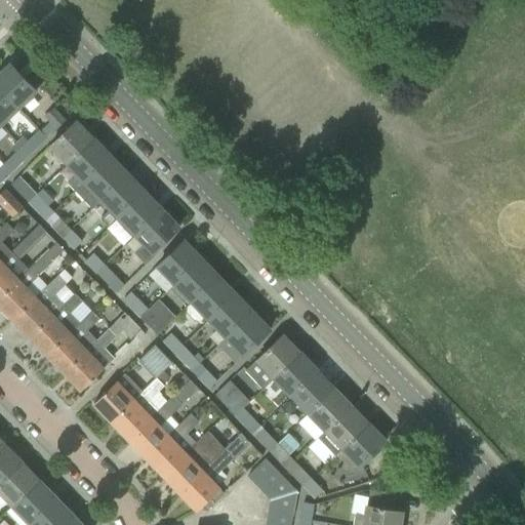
[(11,65),(0,75),(0,89),(17,108),(36,90),(11,65)]
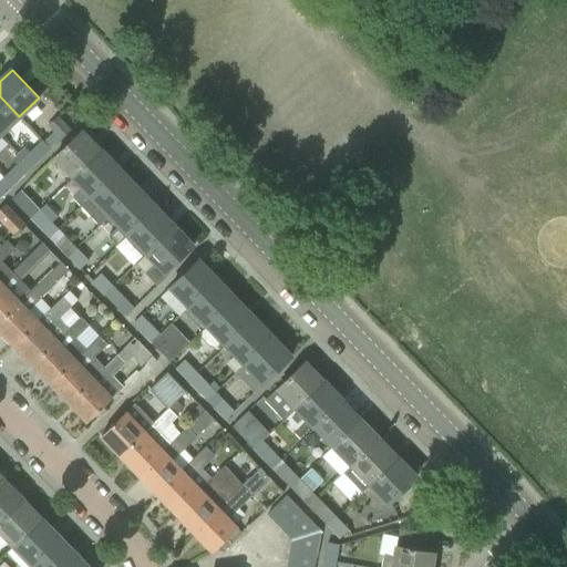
[(0,134),(19,116),(0,96),(0,134)]
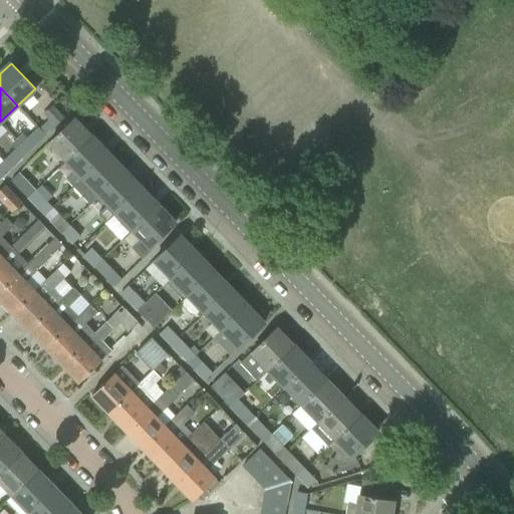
[(44,115),(55,126),(63,118),(52,107),(44,115)]
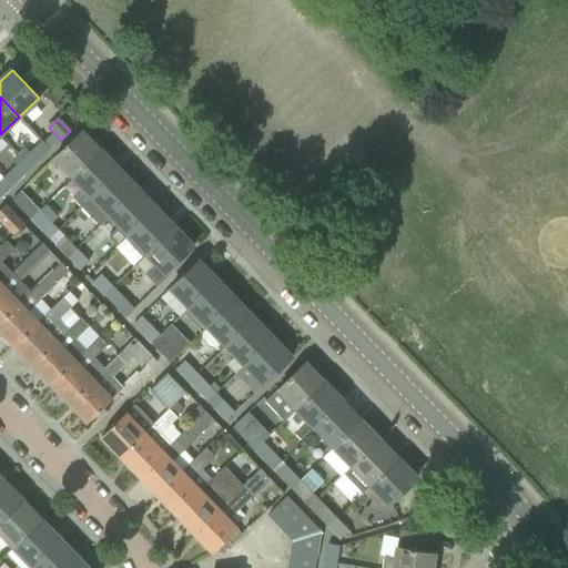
[(72,178),(101,151),(82,131),(53,159),(72,178)]
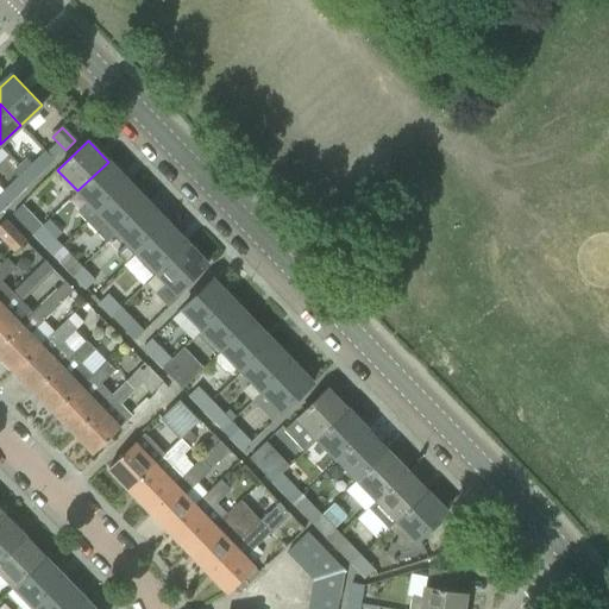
[(45,151),(32,164),(42,175),(55,162),(45,151)]
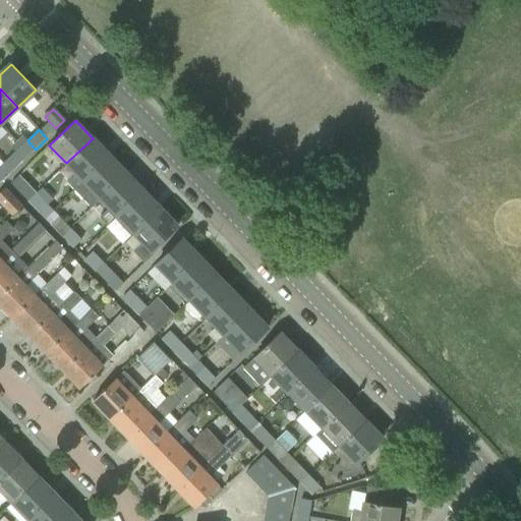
[(67,182),(74,189),(83,181),(110,156),(93,138),(66,163),(76,173),(67,182)]
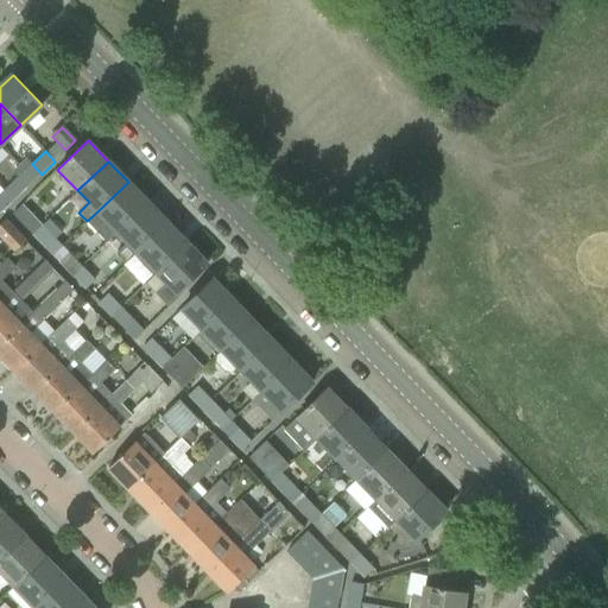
[(18,177),(4,190),(14,201),(27,188),(18,177)]
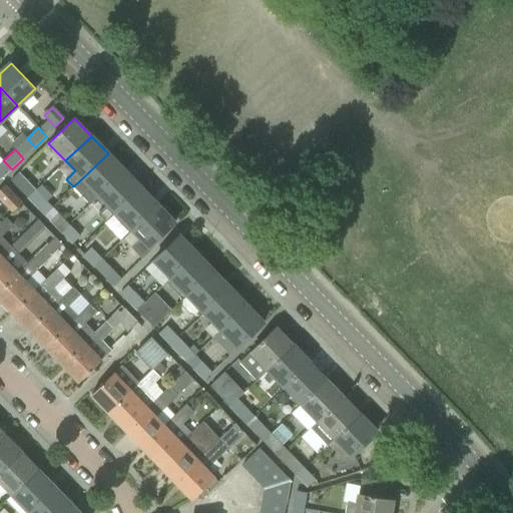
[(108,153),(82,178),(92,188),(83,196),(90,204),(99,195),(124,170),(108,153)]
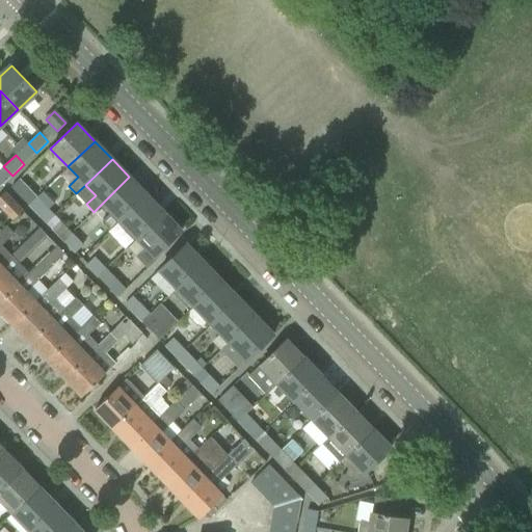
[(0,187),(12,176),(3,166),(0,169),(0,187)]
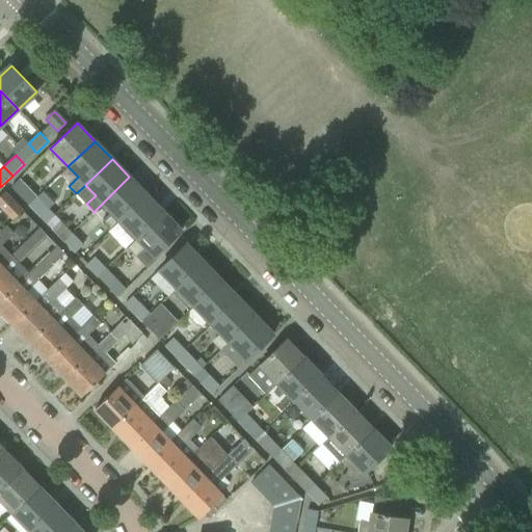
[(102,222),(110,231),(120,220),(147,195),(129,177),(103,203),(112,212),(102,222)]
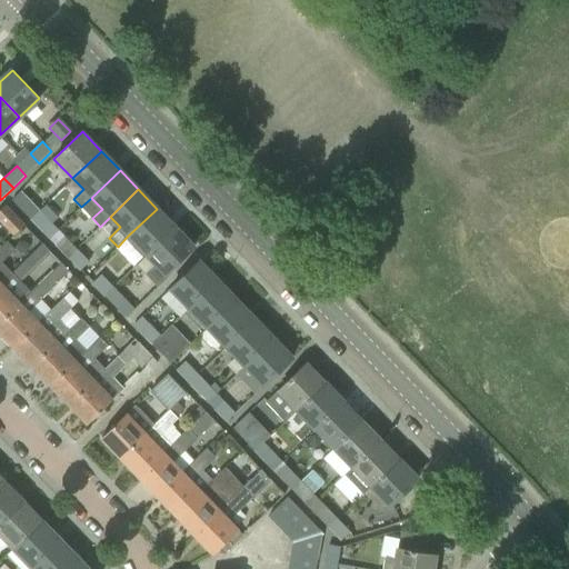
[(12,201),(30,219),(39,210),(21,191),(12,201)]
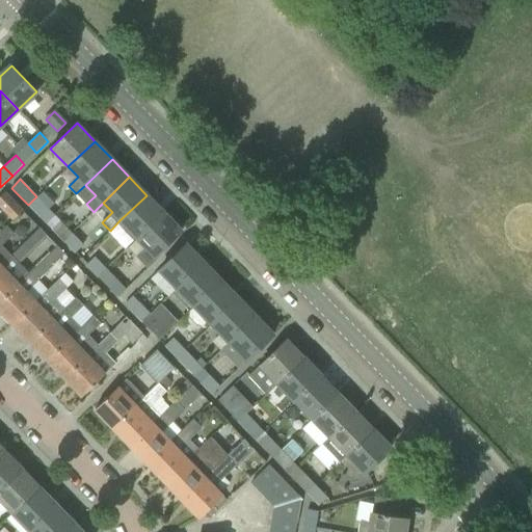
[(5,192),(0,196),(0,207),(12,220),(23,210),(5,192)]
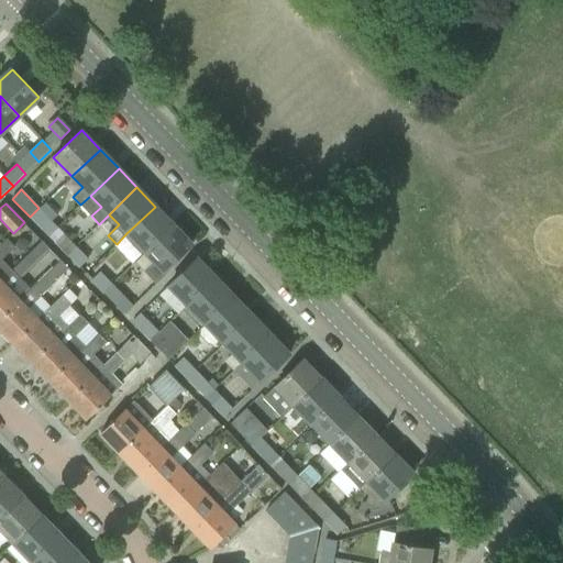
[(174,225),(155,207),(127,233),(146,253),(174,225)]
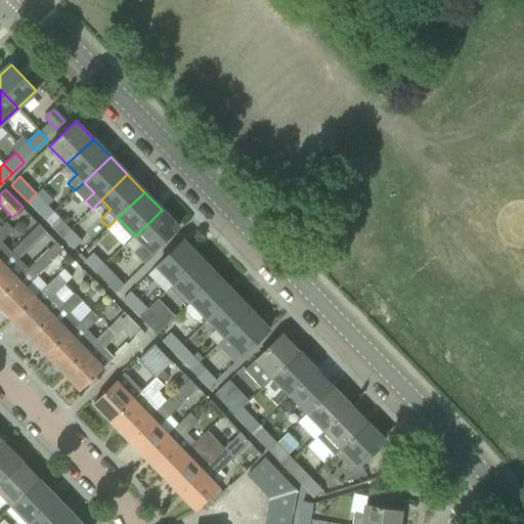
[(36,193),(28,202),(39,214),(48,206),(36,193)]
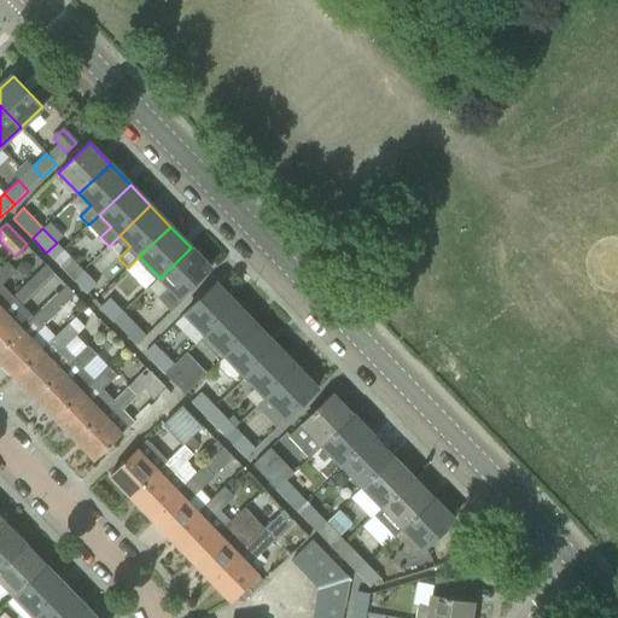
[(211,269),(191,248),(161,278),(170,287),(159,298),(172,312),(185,299),(182,297),(193,285),(211,269)]
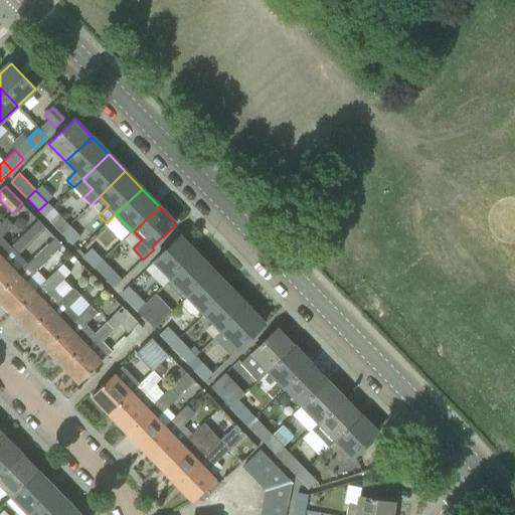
[(49,222),(61,233),(69,225),(58,214),(49,222)]
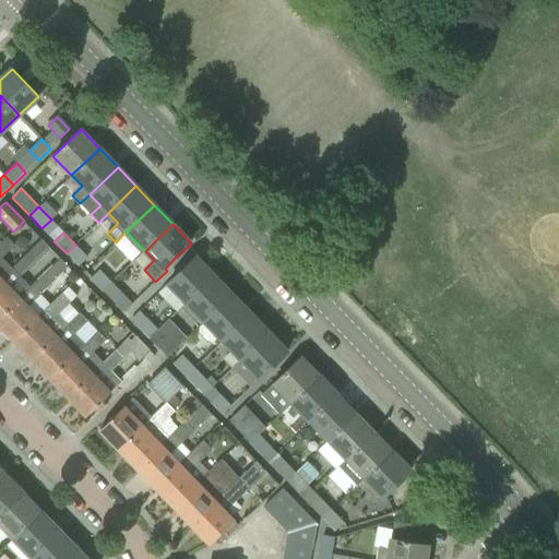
[(0,280),(12,269),(2,259),(15,246),(7,237),(0,244),(0,280)]
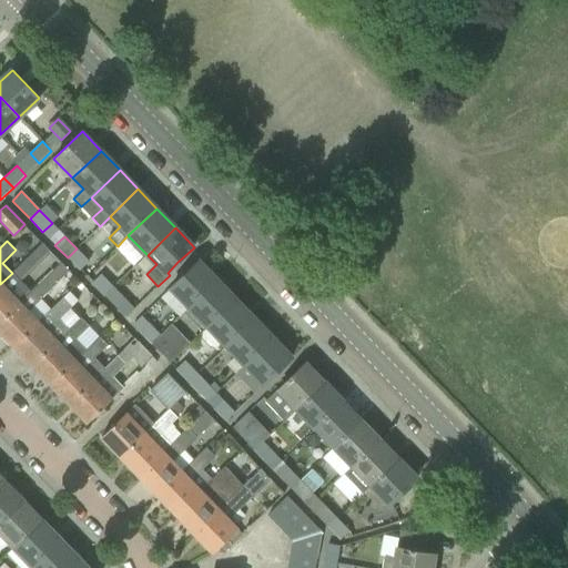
[(12,273),(0,284),(0,321),(31,292),(20,281),(50,252),(42,244),(12,273)]
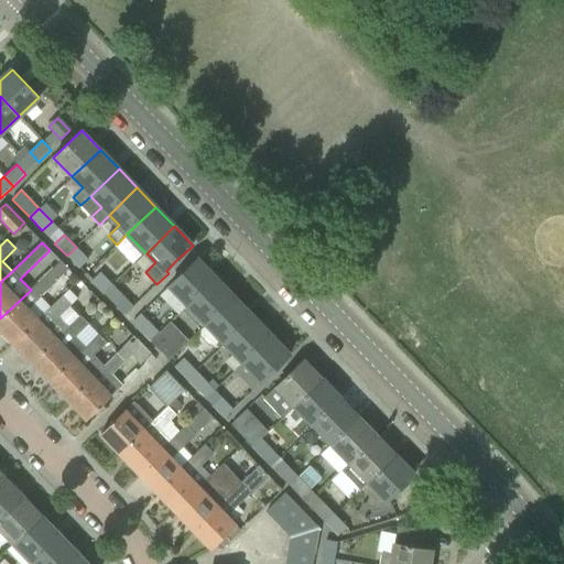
[(76,247),(67,256),(79,269),(88,260),(76,247)]
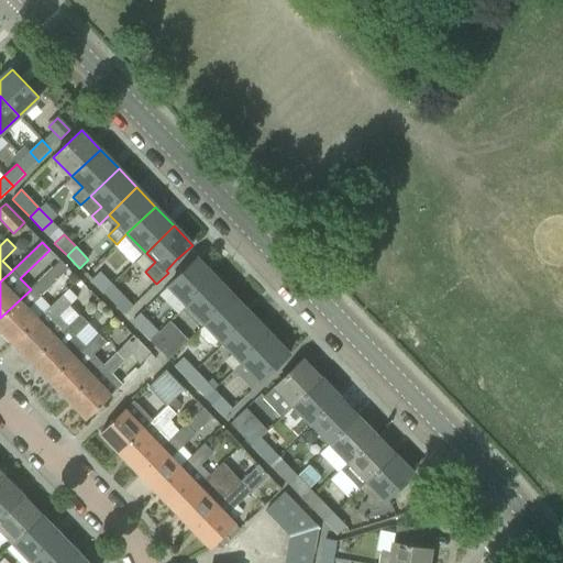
[(197,258),(180,274),(169,286),(167,288),(186,307),(188,305),(216,278),(197,258)]
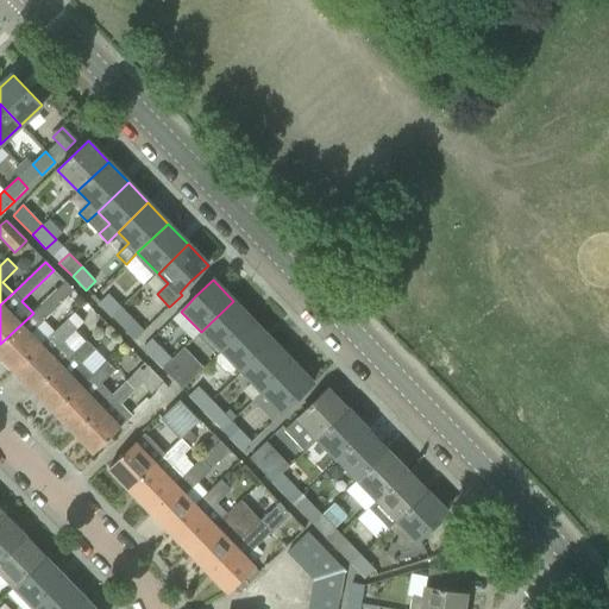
[(33,313),(0,344),(0,356),(14,370),(41,346),(55,333),(43,321),(74,292),(66,282),(33,313)]
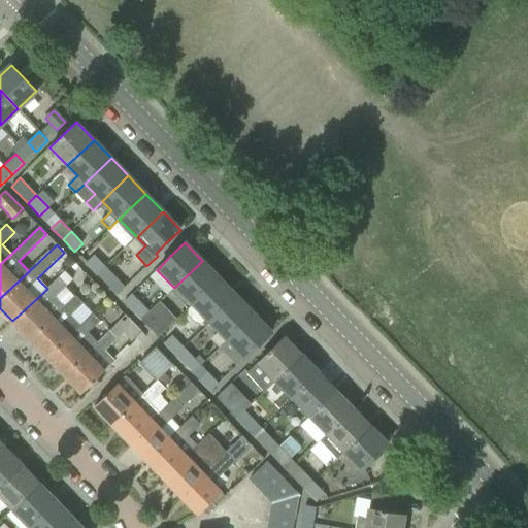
[(86,264),(97,275),(105,267),(94,256),(86,264)]
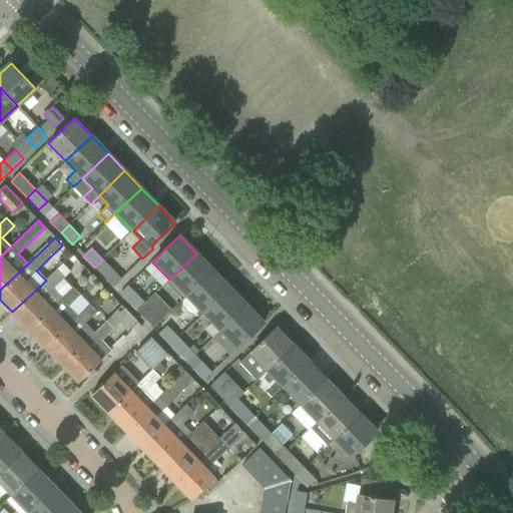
[(171,278),(187,296),(212,271),(196,253),(171,278)]
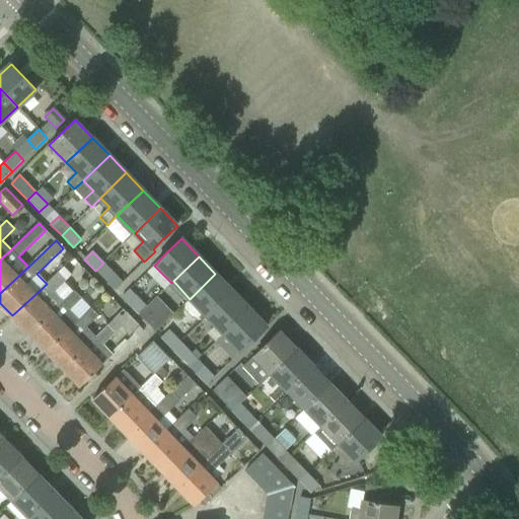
[(103,263),(95,271),(106,282),(115,275),(103,263)]
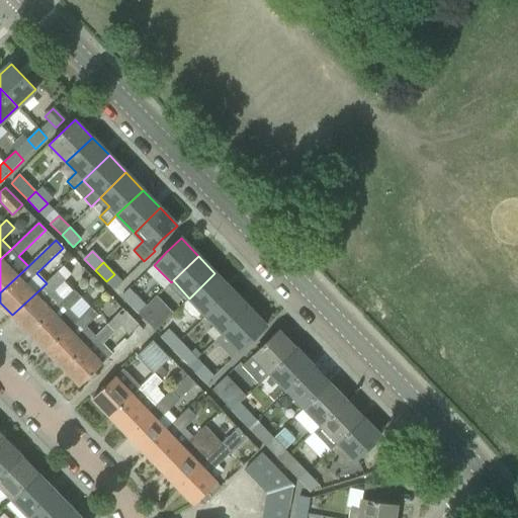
[(34,294),(12,315),(29,333),(64,300),(55,291),(66,280),(65,279),(69,275),(62,268),(47,283),(34,294)]
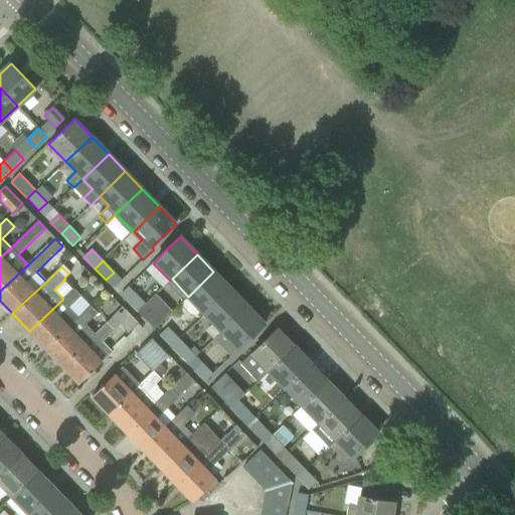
[(188,297),(205,314),(230,289),(213,272),(188,297)]
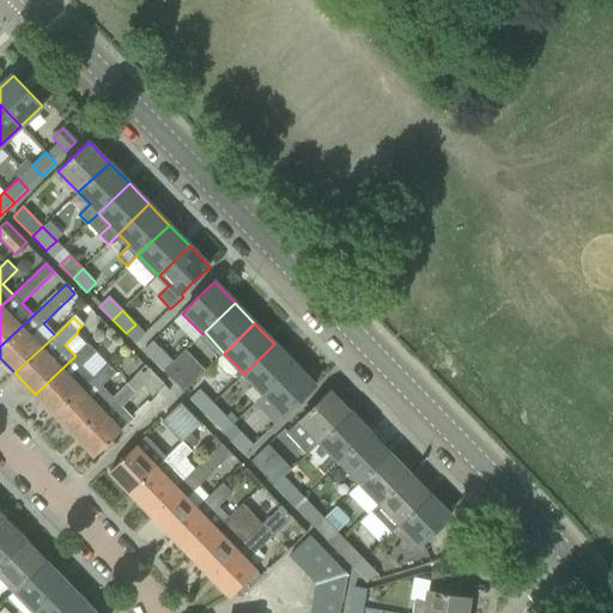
[(76,356),(35,394),(54,414),(103,368),(92,356),(96,352),(87,344),(76,356)]
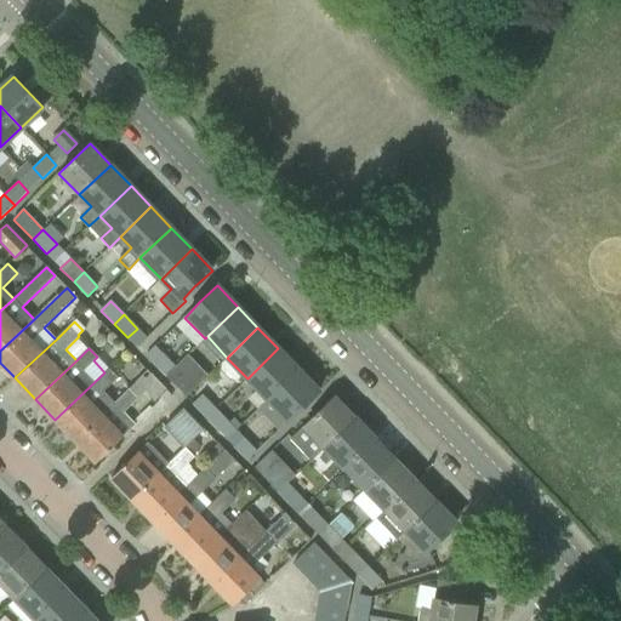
[(257,388),(267,399),(298,370),(278,348),(248,379),(257,388)]
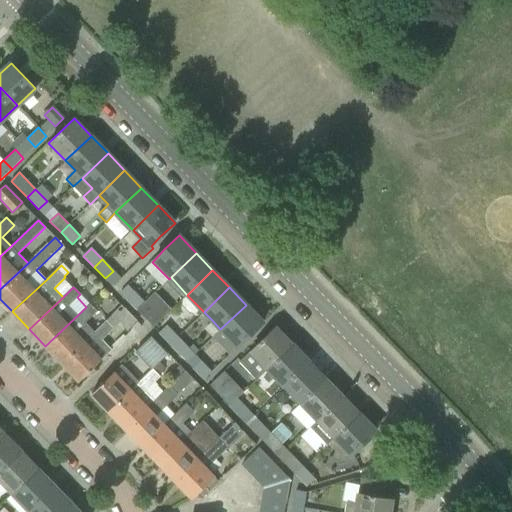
[(125,298),(137,310),(145,302),(133,290),(125,298)]
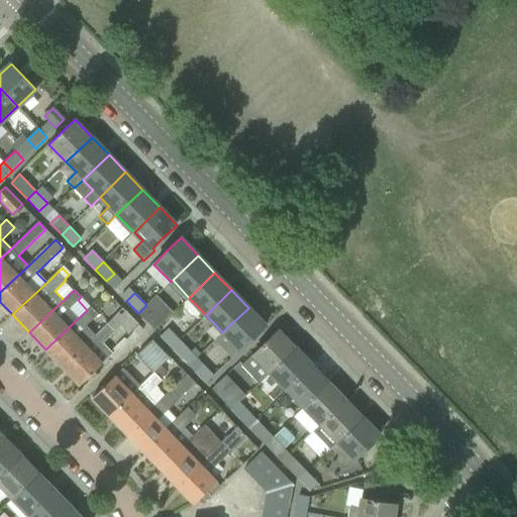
[(154,331),(174,313),(157,296),(146,305),(138,313),(154,331)]
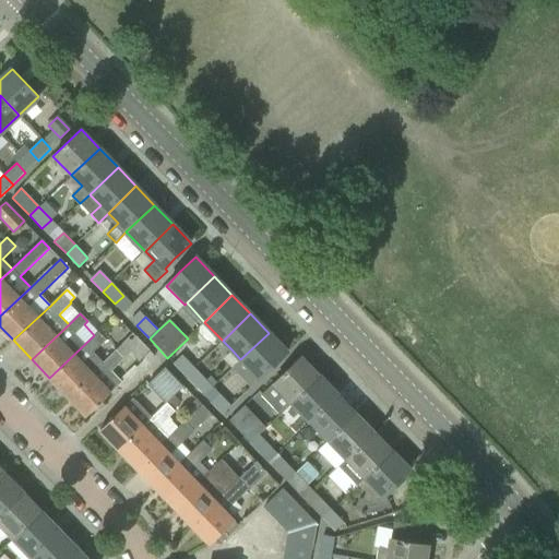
[(98,332),(94,335),(49,378),(68,396),(103,363),(93,353),(106,341),(98,332)]
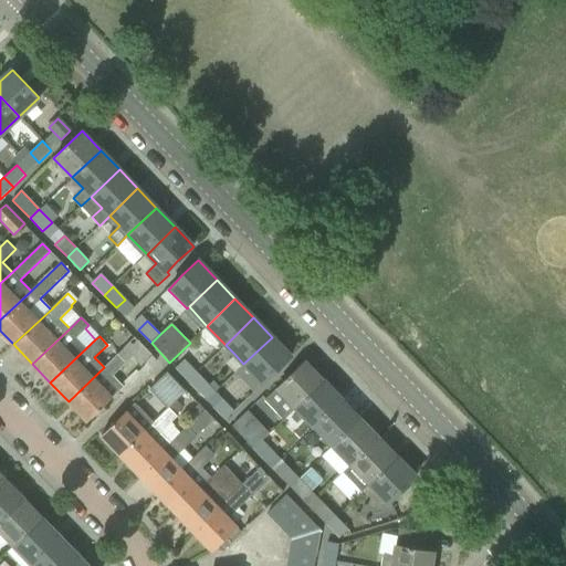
[(87,421),(112,398),(123,387),(113,376),(133,357),(142,366),(153,356),(135,337),(104,367),(69,401),(87,421)]
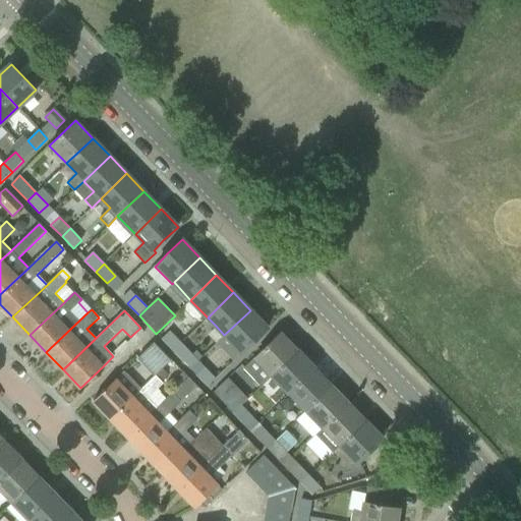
[(250,310),(224,335),(242,353),(252,342),(268,328),(250,310)]
